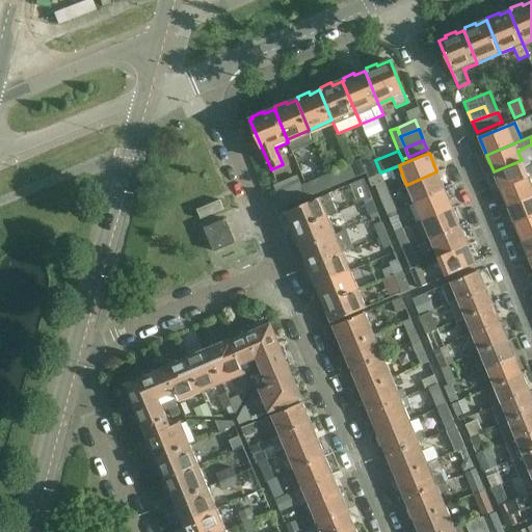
[(367,179),(380,174),(380,173),(375,160),(362,166),(367,179)]
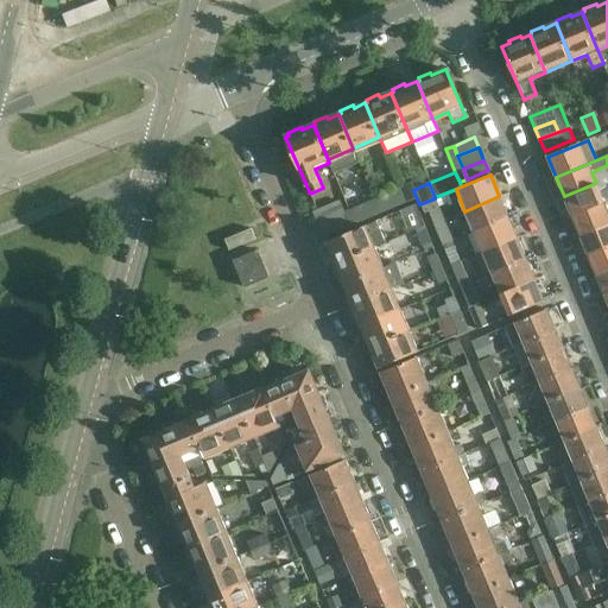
[(564,196),(572,216),(607,201),(607,190),(600,194),(596,183),(564,196)]
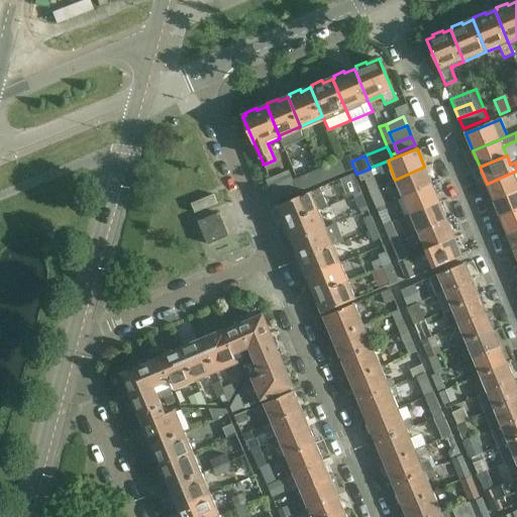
[(345,173),(340,161),(318,170),(323,182),(345,173)]
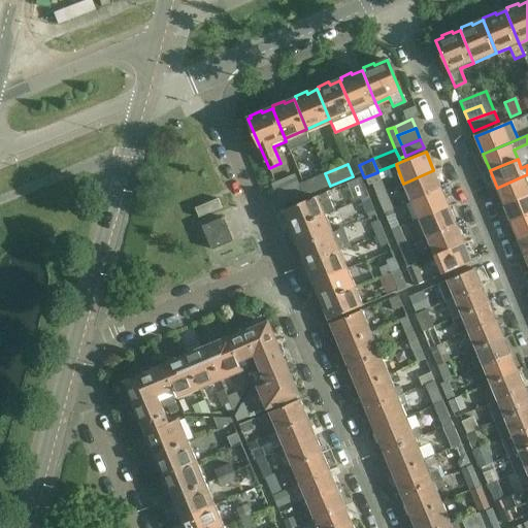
[(403,184),(411,201),(441,189),(433,170),(403,184)]
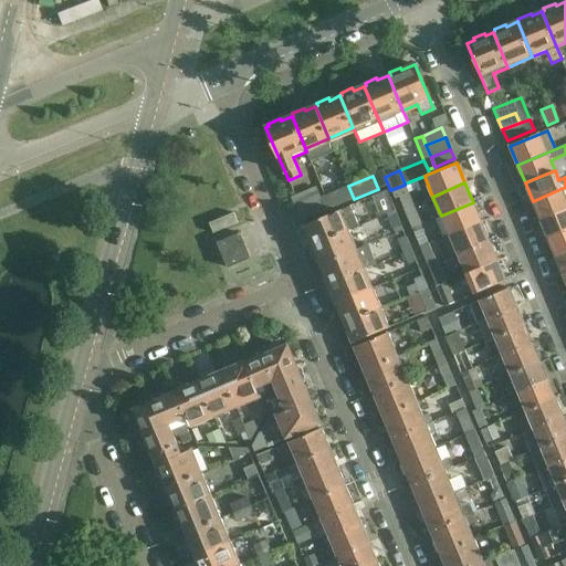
[(398,198),(402,209),(413,205),(405,185),(390,190),(395,199),(398,198)]
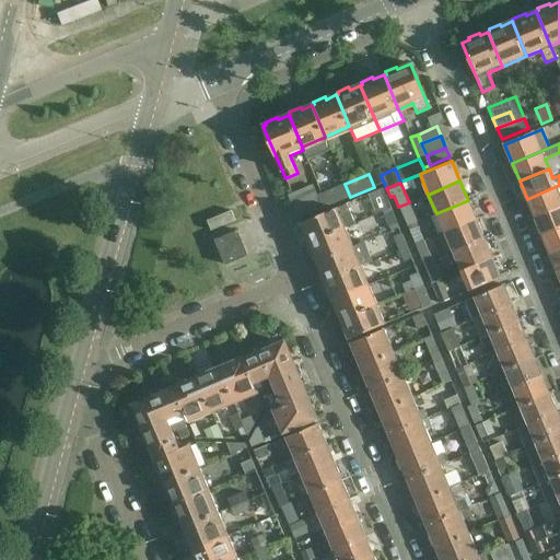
[(322,194),(327,207),(350,197),(345,184),(322,194)]
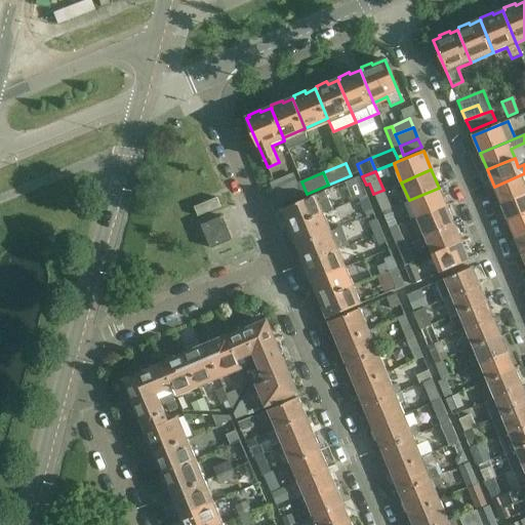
[(270,183),(275,194),(296,185),(296,184),(292,173),(270,183)]
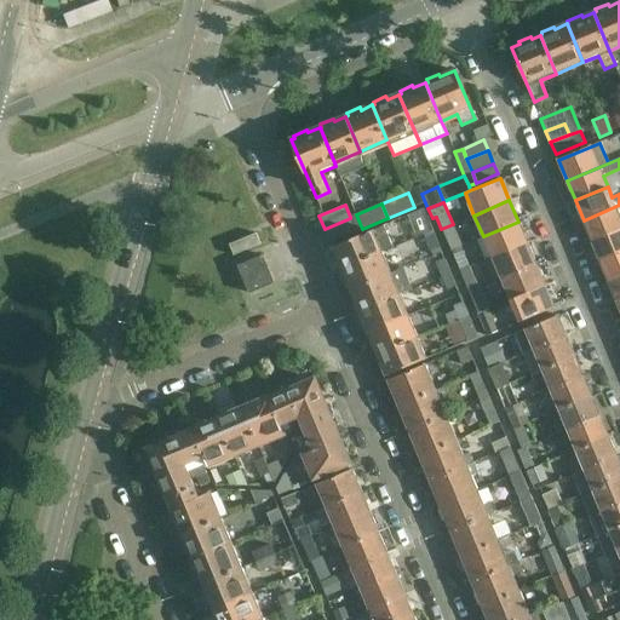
[(619,205),(584,220),(591,241),(619,228),(619,205)]
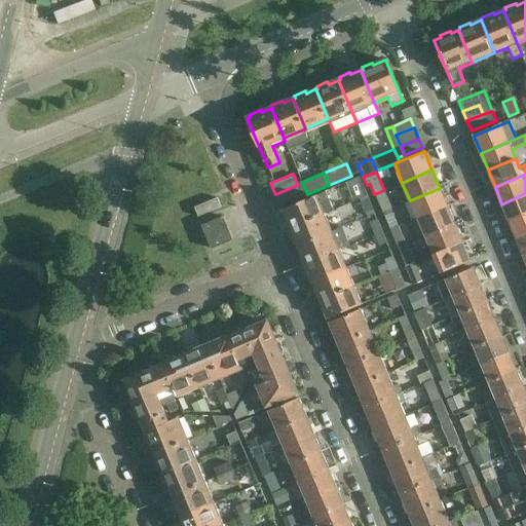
[(352,201),(359,199),(367,195),(359,178),(345,183),(352,201)]
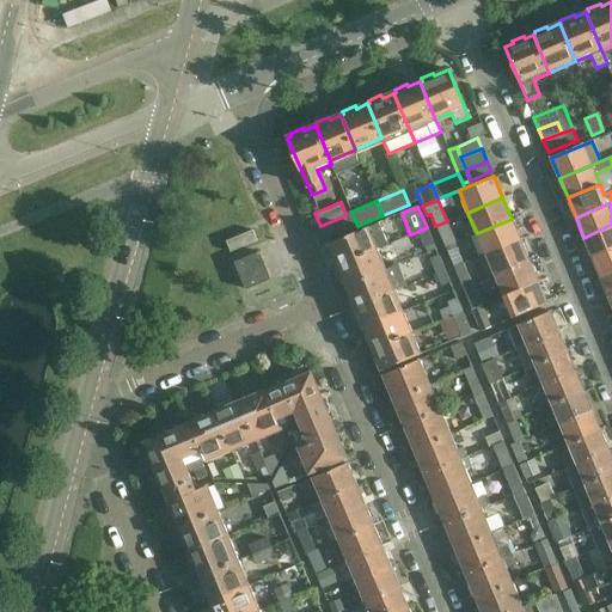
[(357,226),(352,212),(346,214),(346,215),(352,228),(357,226)]
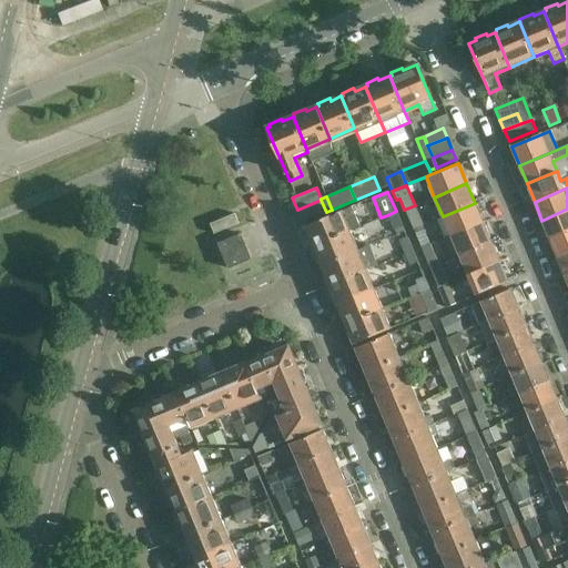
[(297,210),(302,222),(326,212),(321,200),(297,210)]
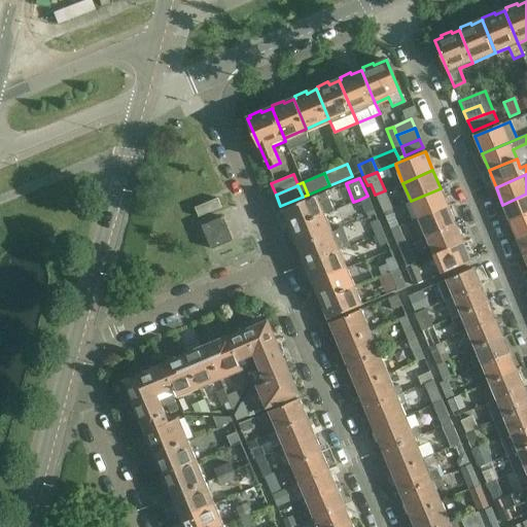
[(411,201),(418,218),(448,206),(441,188),(411,201)]
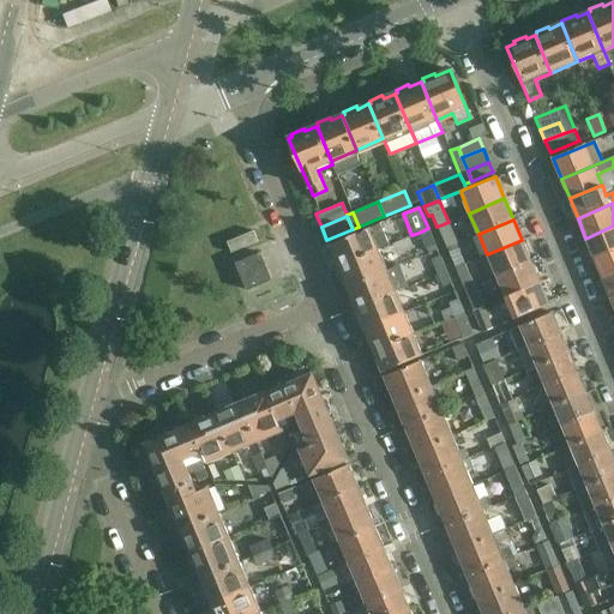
[(437,227),(445,247),(457,242),(449,222),(437,227)]
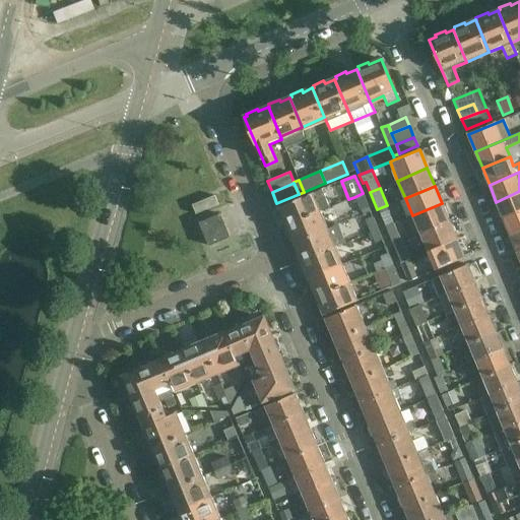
[(519,191),(496,202),(503,218),(519,211),(519,191)]
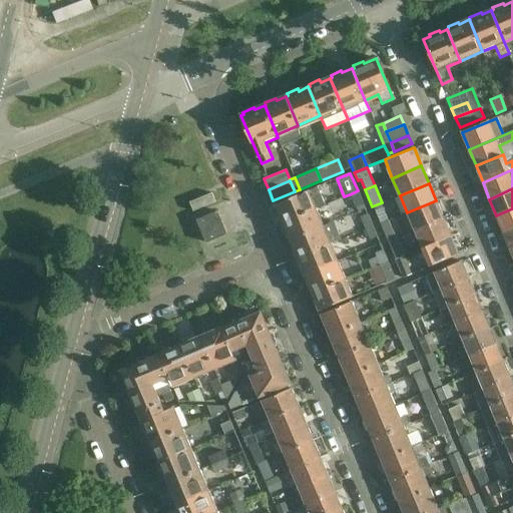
[(275,204),(282,222),(316,208),(308,190),(275,204)]
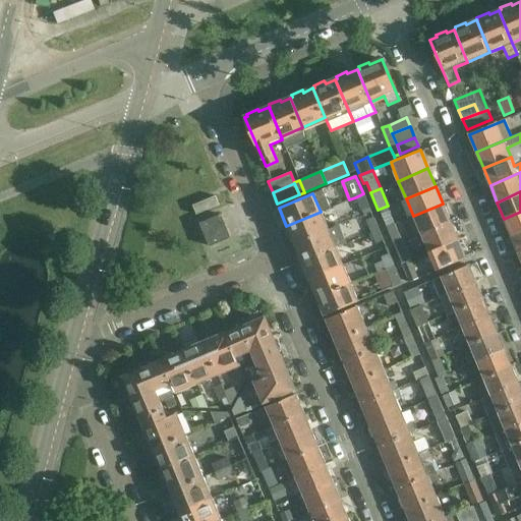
[(370,212),(363,193),(355,197),(362,215),(370,212)]
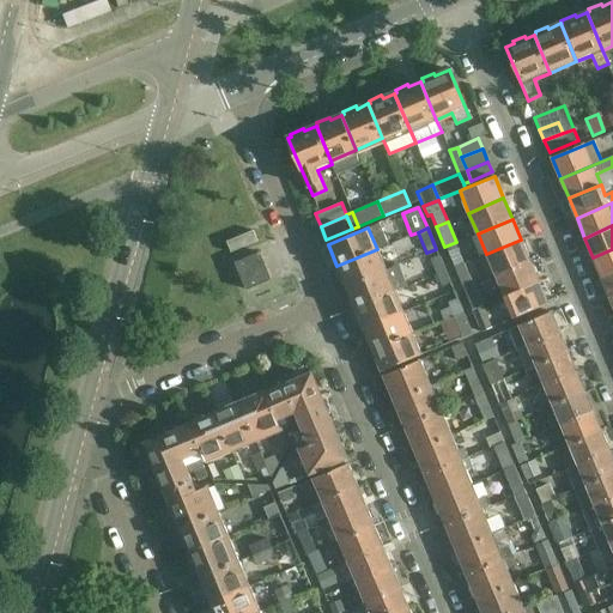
[(258,242),(253,231),(234,238),(226,242),(231,253),(258,242)]
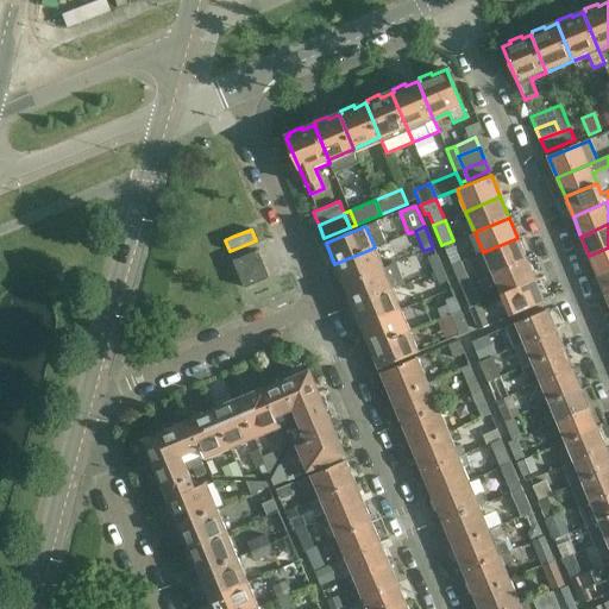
[(483,252),(491,274),(526,259),(518,238),(483,252)]
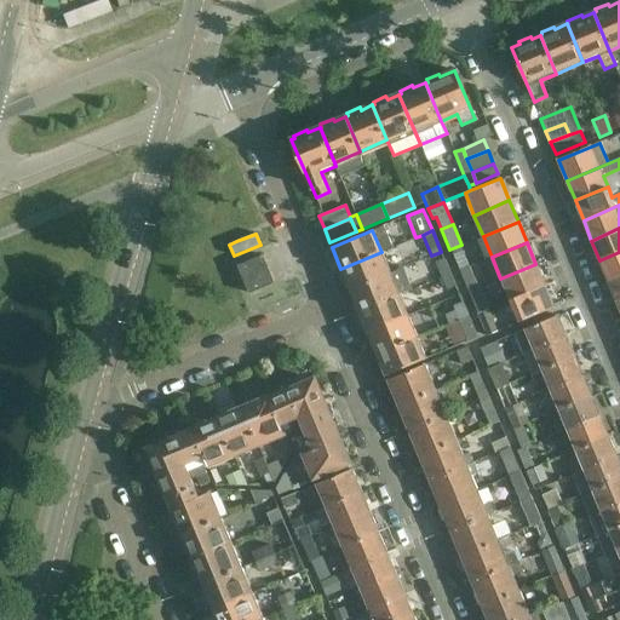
[(451,251),(459,271),(469,267),(460,247),(463,247),(461,245),(449,250),(451,251)]
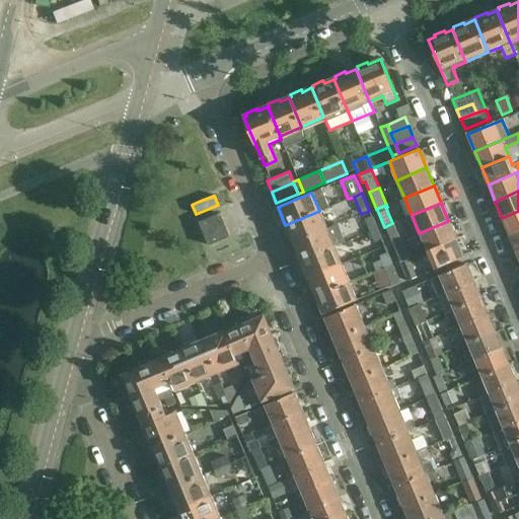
[(285,225),(293,242),(326,228),(319,211),(285,225)]
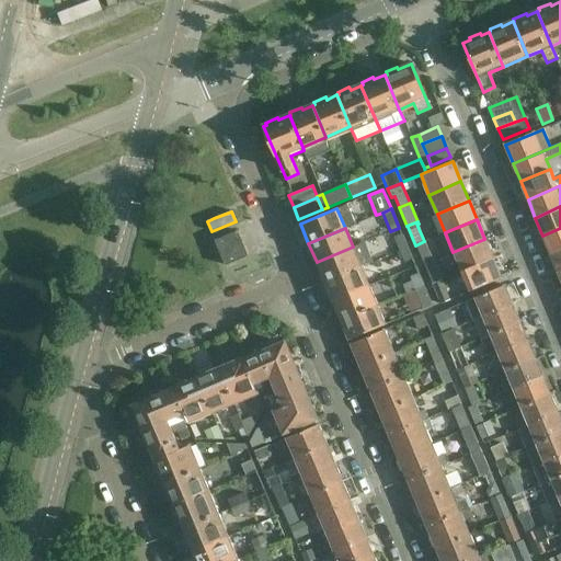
[(560,228),(542,236),(551,254),(560,250),(560,228)]
